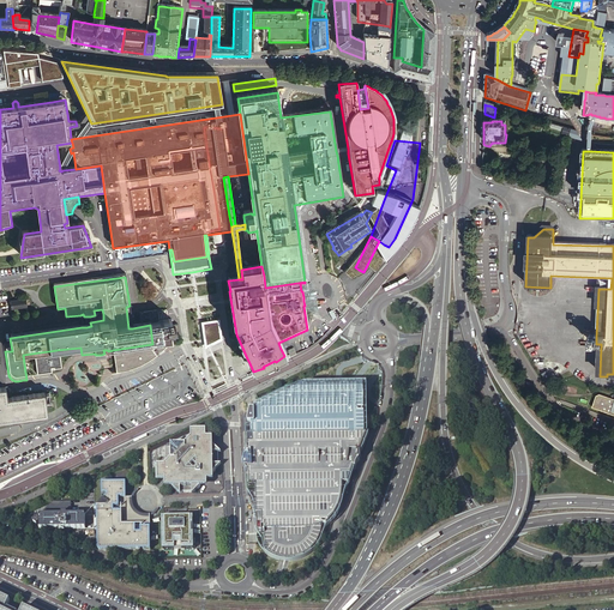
[(318,314),(313,283),(312,283),(311,285),(308,287),(307,288),(306,290),(305,291),(305,294),(304,296),(304,297),(304,301),(305,306),(305,307),(306,309),(308,312),(309,313),(311,314),(313,315),(315,316),(318,316),(319,318),(318,314)]
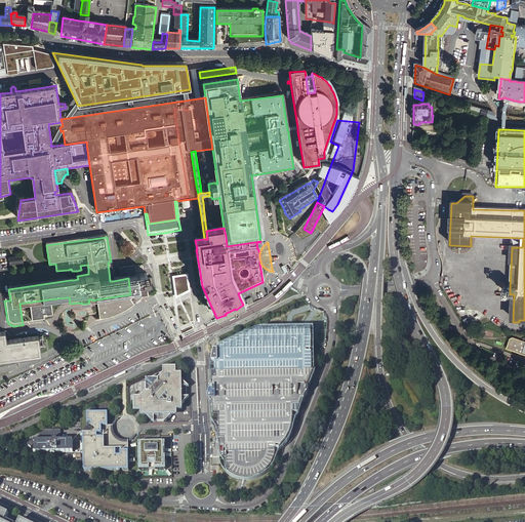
[(22,257),(8,259),(9,267),(23,265),(22,257)]
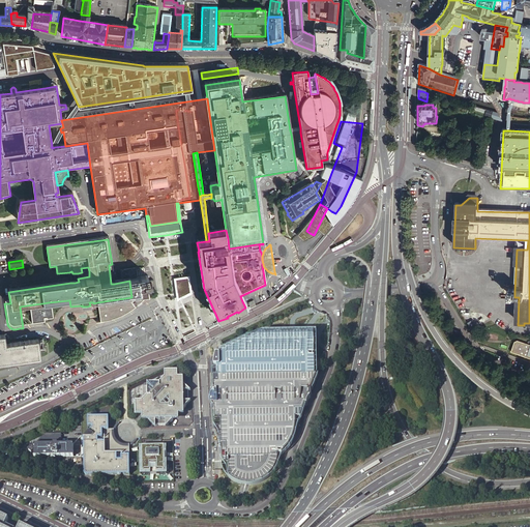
[(136,297),(138,296),(139,296),(148,295),(147,290),(146,284),(148,284),(148,283),(147,277),(145,279),(137,280),(133,281),(129,281),(130,289),(131,297),(133,297),(134,297),(136,297)]
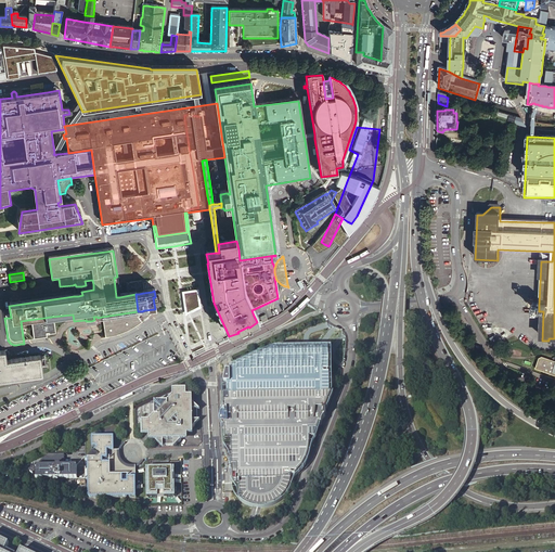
[(197,294),(184,296),(185,309),(191,308),(192,312),(199,309),(198,299),(197,299),(197,294)]
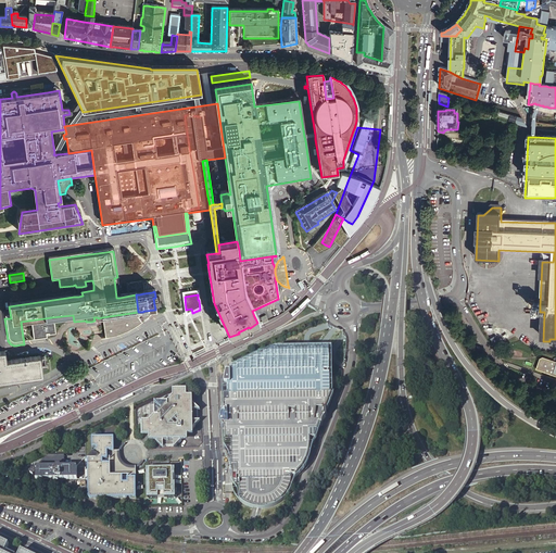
[(125,335),(127,334),(128,334),(130,331),(136,329),(138,327),(139,327),(142,325),(140,323),(137,318),(139,317),(139,312),(138,312),(102,317),(105,340),(110,339),(113,339),(116,338),(121,337),(123,336),(123,335),(124,335),(125,335)]
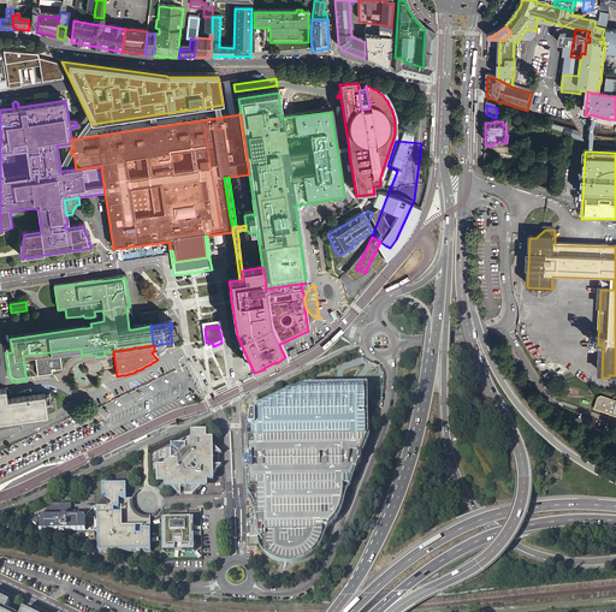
[(49,352),(49,357),(40,358),(35,358),(37,379),(51,376),(51,372),(53,372),(53,373),(61,372),(59,355),(58,356),(57,351),(49,352)]
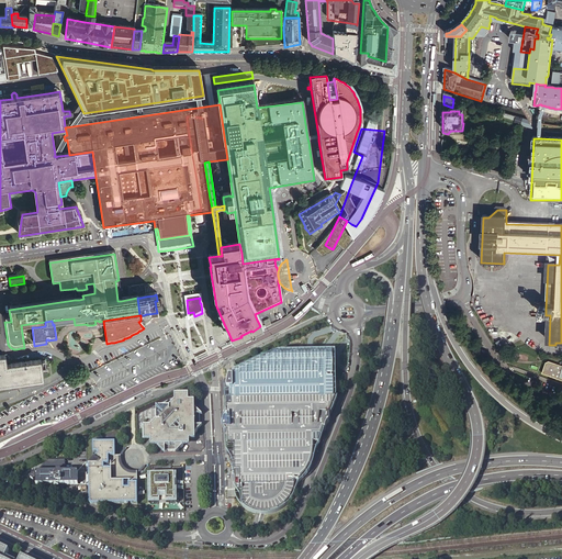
[(0,388),(8,388),(43,382),(42,371),(41,362),(7,367),(4,357),(0,357),(0,388)]
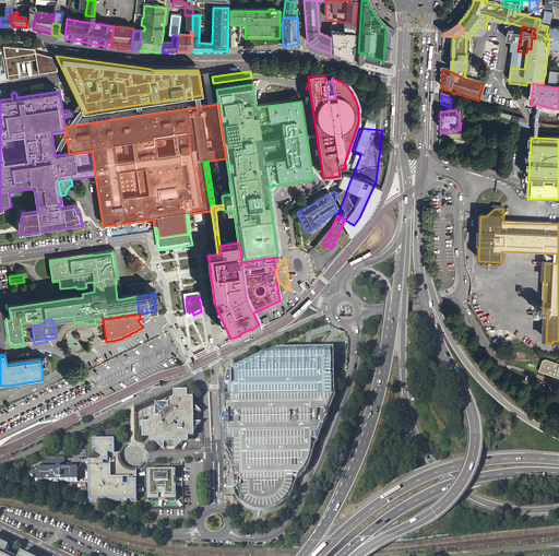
[(278,365),(261,373),(264,381),(262,381),(265,390),(295,378),(297,383),(310,379),(306,369),(310,368),(306,357),(280,368),(278,365)]
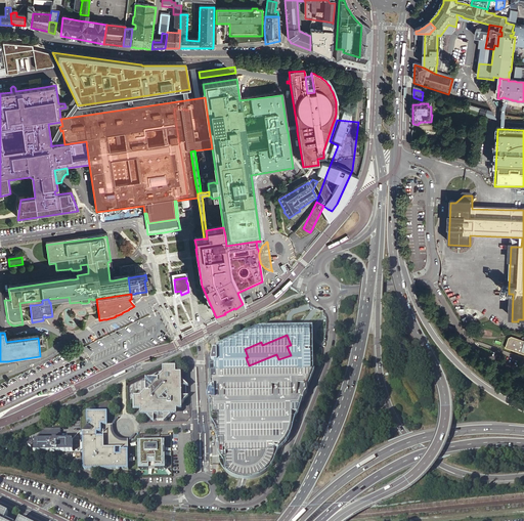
[(523,341),(523,343),(511,338),(508,339),(504,349),(523,355),(523,341)]
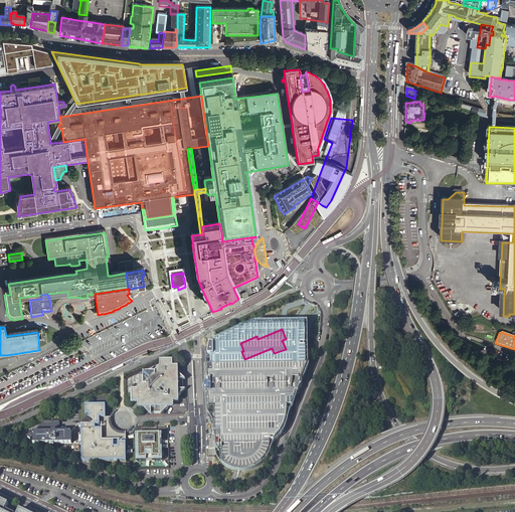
[(173,364),(160,365),(160,371),(154,377),(144,377),(144,388),(140,392),(138,394),(132,394),(132,407),(138,407),(138,412),(145,412),(151,418),(151,416),(161,416),(161,418),(167,411),(173,411),(173,406),(179,406),(179,399),(185,393),(183,393),(183,383),(185,383),(178,377),(178,370),(173,371),(173,364)]
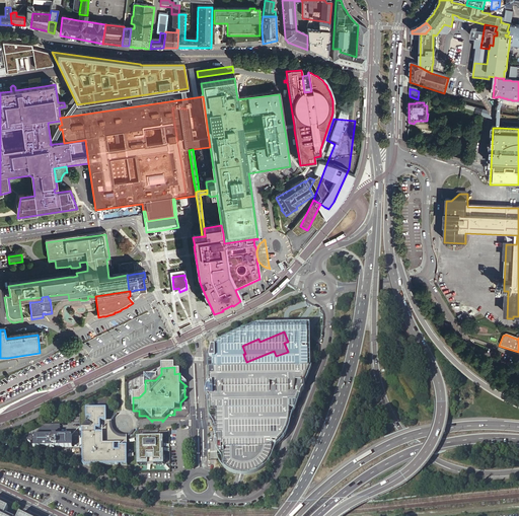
[(86,410),(86,425),(88,423),(88,415),(89,415),(91,415),(92,415),(94,414),(95,413),(96,413),(97,412),(98,412),(99,412),(100,412),(102,411),(103,411),(104,411),(106,411),(106,422),(108,422),(107,410),(86,410)]
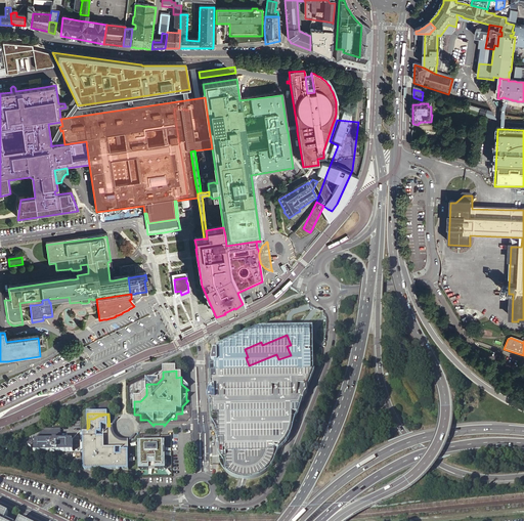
[(128,473),(128,471),(128,445),(126,445),(124,445),(123,445),(122,445),(121,444),(120,444),(119,444),(118,443),(117,442),(116,442),(115,441),(114,440),(114,439),(113,438),(113,437),(112,437),(112,435),(112,434),(111,433),(111,432),(111,431),(111,430),(111,429),(112,428),(112,427),(112,425),(110,426),(107,426),(107,415),(105,415),(104,415),(103,415),(101,416),(100,416),(99,416),(98,416),(97,417),(96,417),(95,418),(93,419),(92,419),(90,419),(89,419),(89,427),(87,429),(83,434),(82,434),(81,435),(81,438),(82,438),(83,439),(83,441),(83,443),(81,443),(81,452),(83,452),(83,457),(84,472),(91,473),(90,472),(95,473),(100,474),(100,473),(103,472),(104,473),(108,473),(108,472),(116,472),(120,472),(122,472),(122,473),(128,473)]
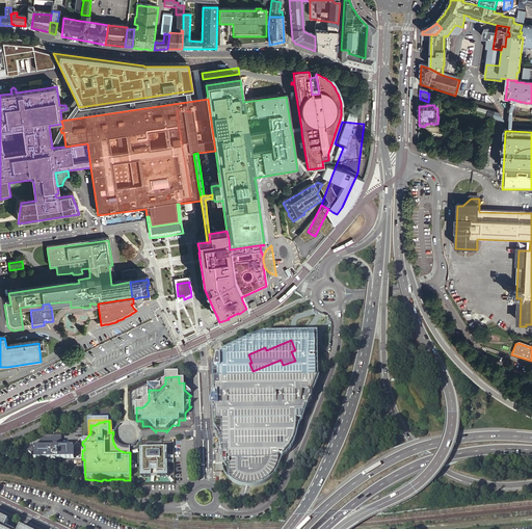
[(117,432),(113,431),(113,433),(113,434),(112,435),(112,437),(112,438),(112,439),(112,440),(113,441),(113,442),(113,444),(114,444),(114,445),(115,446),(115,447),(116,448),(117,449),(118,449),(120,450),(121,451),(122,451),(123,451),(124,452),(125,452),(126,452),(128,452),(130,452),(130,449),(128,449),(127,449),(125,449),(124,448),(123,448),(122,448),(121,447),(120,447),(118,446),(118,445),(117,445),(117,444),(116,443),(116,442),(115,441),(115,440),(115,439),(115,438),(115,437),(115,435),(116,434),(116,433),(116,432),(117,432)]
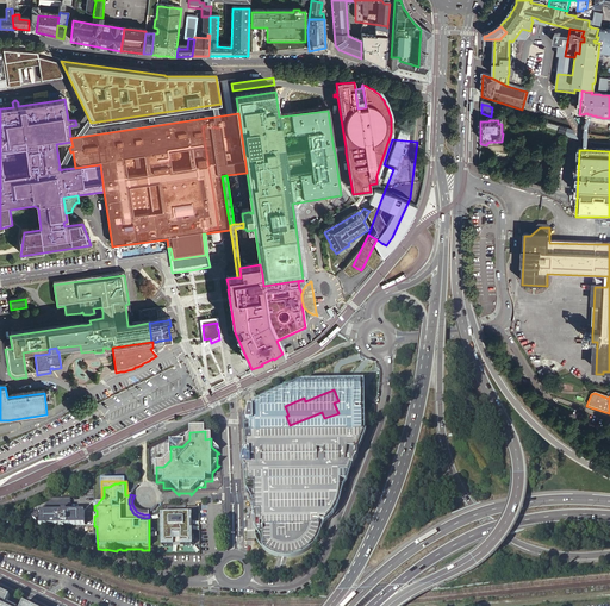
[(72,526),(70,512),(70,499),(51,499),(43,511),(43,514),(41,514),(41,517),(38,517),(35,522),(38,524),(41,522),(43,522),(43,524),(43,528),(49,528),(53,531),(53,530),(54,530),(54,529),(54,528),(63,528),(72,526)]
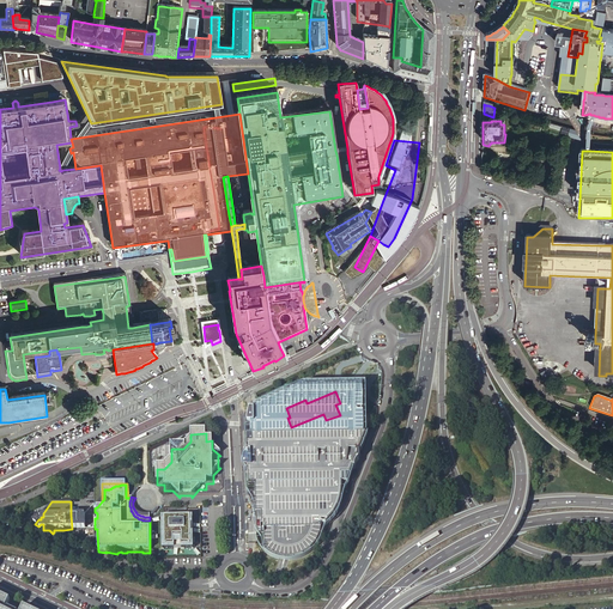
[(71,515),(72,529),(85,529),(85,515),(71,515)]
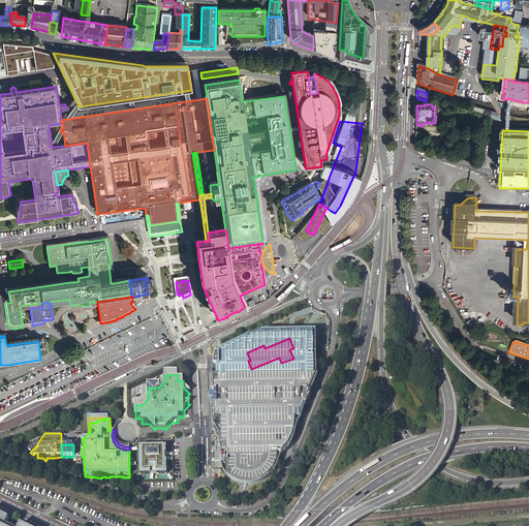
[(142,449),(138,449),(139,477),(166,477),(165,449),(163,449),(142,449)]
